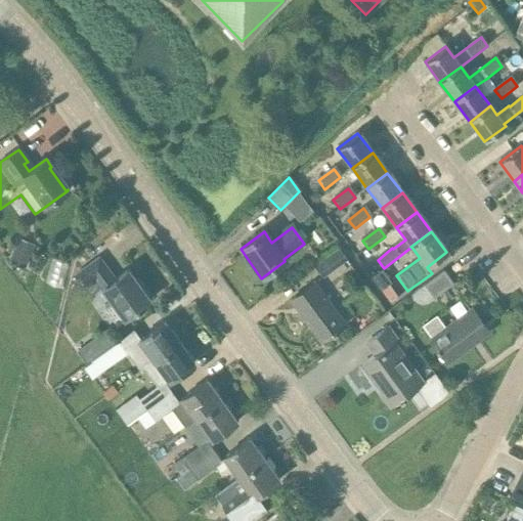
[(17,240),(8,264),(24,270),(34,247),(17,240)]
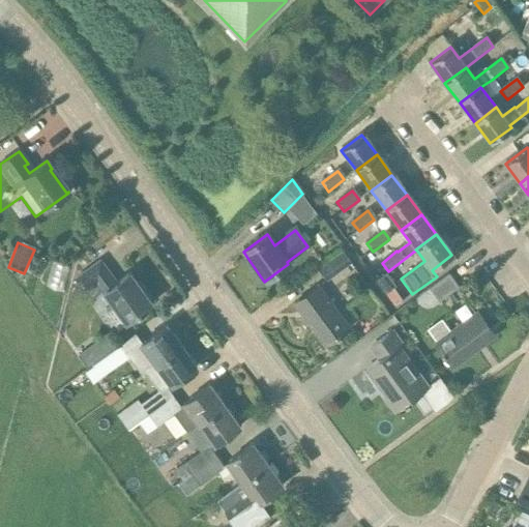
[(327,282),(351,264),(342,254),(319,270),(327,282)]
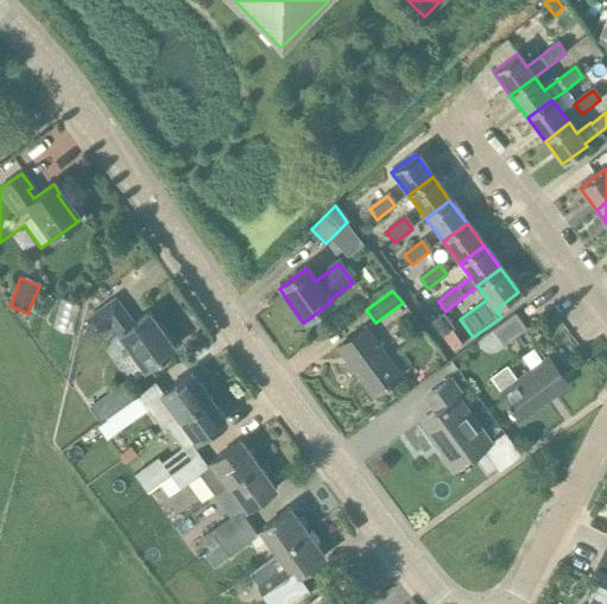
[(114,302),(95,316),(87,322),(96,335),(107,328),(118,342),(120,341),(131,354),(121,361),(133,377),(172,349),(147,316),(128,330),(121,319),(125,316),(114,302)]
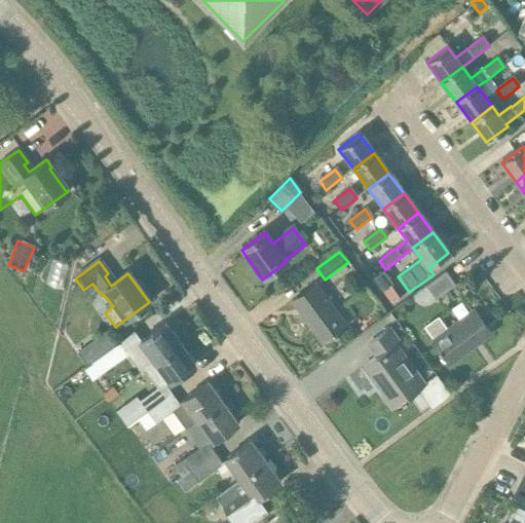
[(371,279),(381,294),(392,286),(382,271),(371,279)]
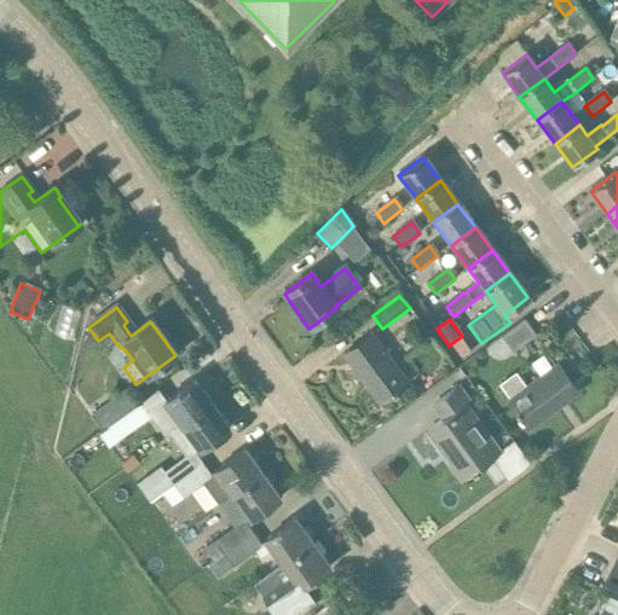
[(27,320),(18,326),(28,338),(36,332),(27,320)]
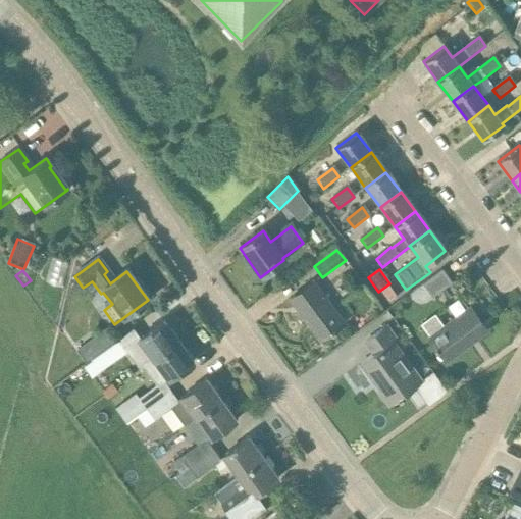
[(451,284),(440,270),(421,286),(431,300),(451,284)]
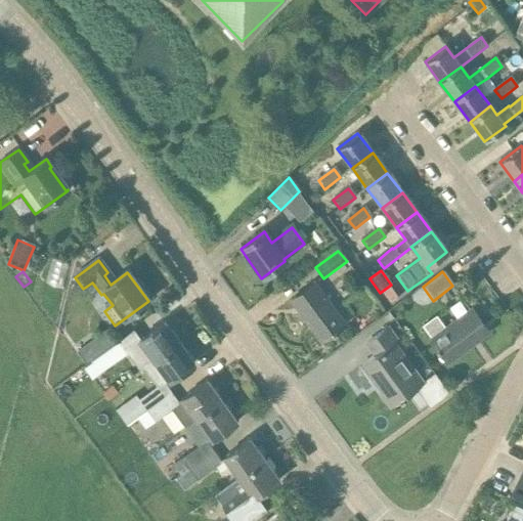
[(314,284),(306,290),(290,302),(319,343),(345,324),(314,284)]
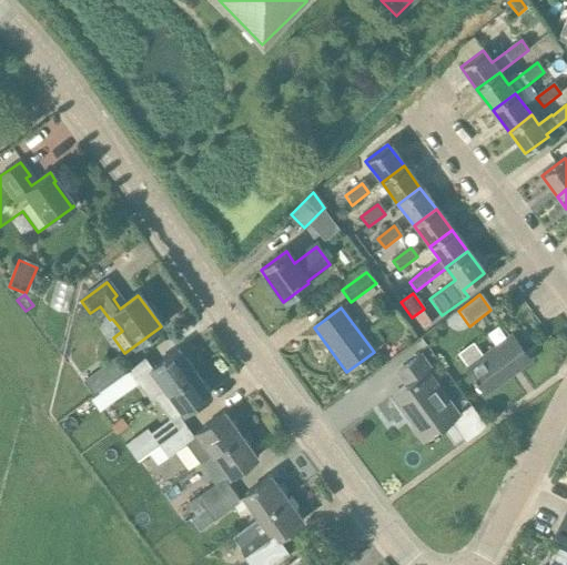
[(510,336),(465,369),(485,395),(529,363),(510,336)]
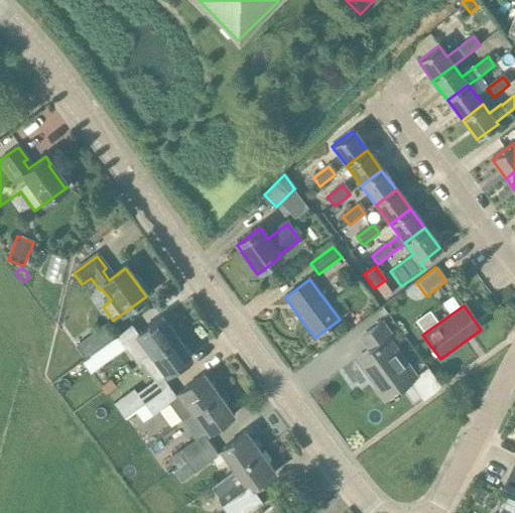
[(124,348),(131,358),(135,355),(141,363),(152,356),(175,338),(161,317),(134,337),(129,330),(83,365),(90,373),(124,348)]
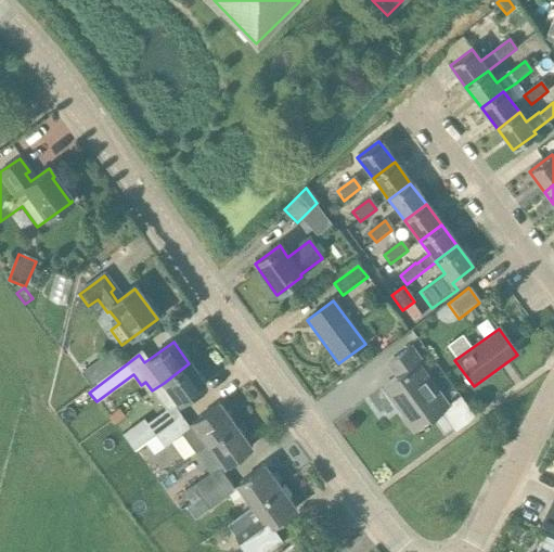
[(410,349),(406,352),(388,366),(397,377),(382,389),(394,405),(397,402),(416,428),(446,407),(415,366),(420,362),(410,349)]
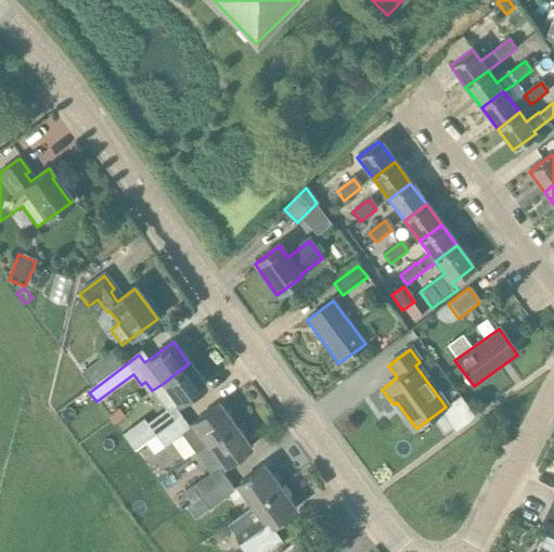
[(112,350),(95,362),(106,375),(123,363),(112,350)]
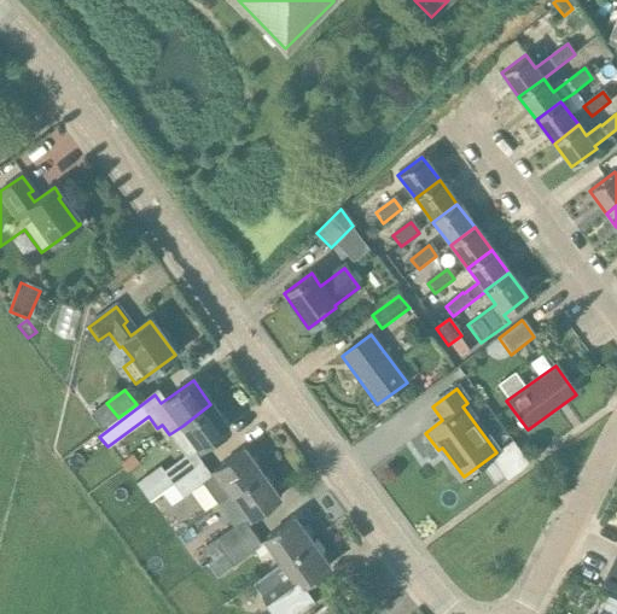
[(228,430),(210,404),(182,426),(199,450),(228,430)]
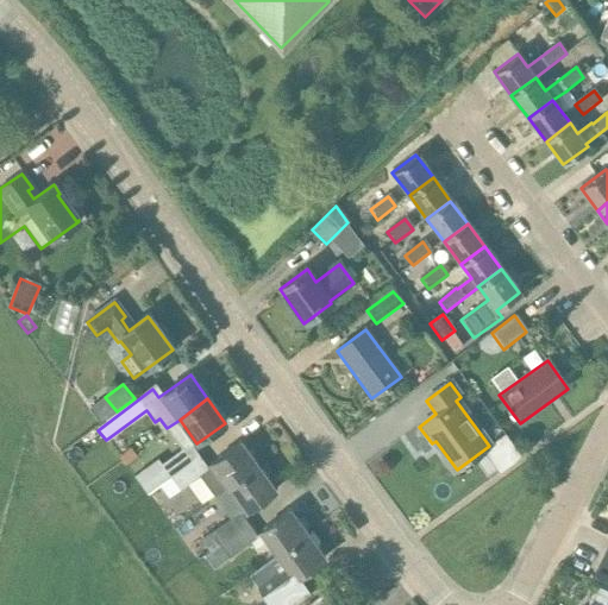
[(196,478),(212,499),(257,467),(240,443),(208,466),(210,468),(206,472),(196,460),(170,480),(179,492),(196,478)]
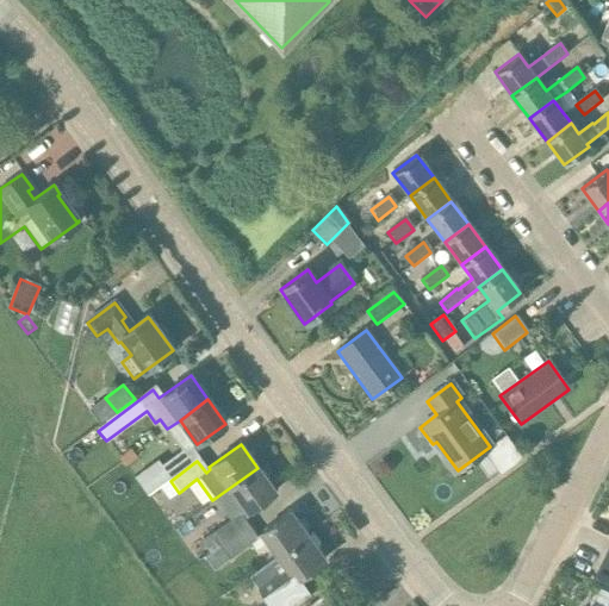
[(128,448),(116,456),(122,464),(134,456),(128,448)]
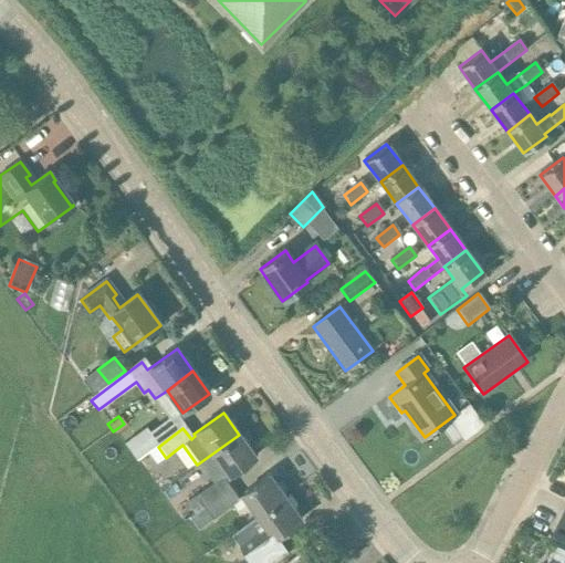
[(158,447),(182,428),(175,417),(149,436),(158,447)]
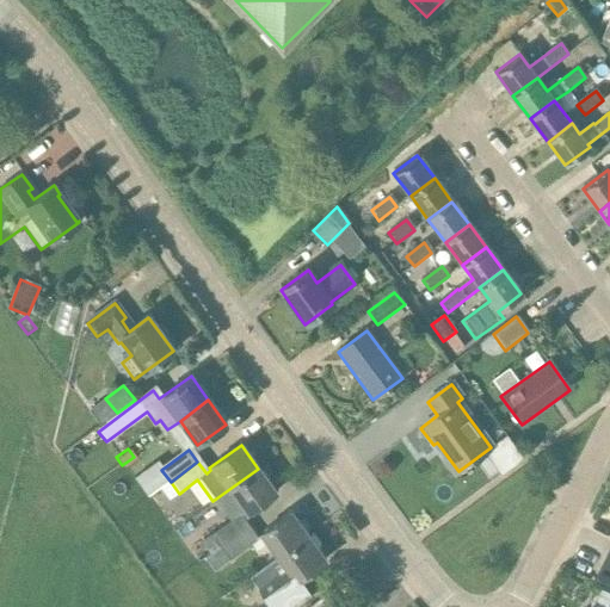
[(134,457),(122,465),(125,469),(136,460),(134,457)]
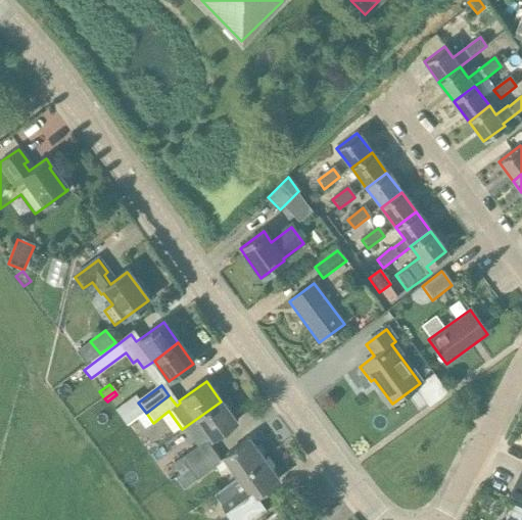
[(182,429),(197,450),(182,461),(189,471),(211,454),(204,444),(208,441),(236,422),(221,402),(182,429)]
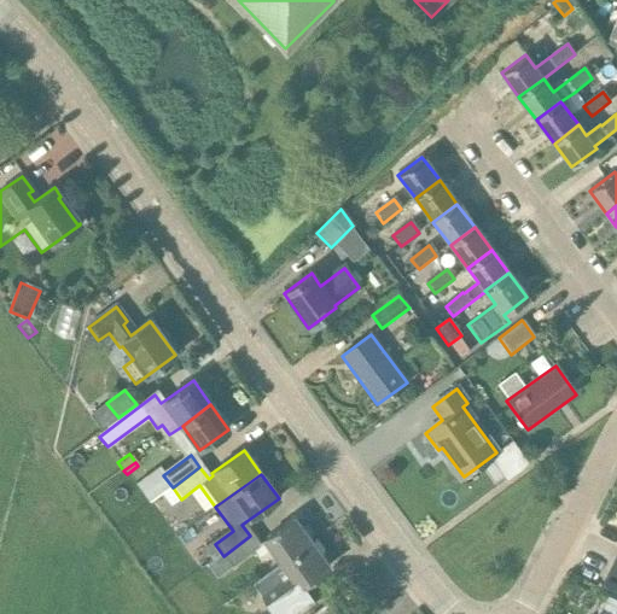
[(280,565),(312,543),(294,519),(263,541),(280,565)]
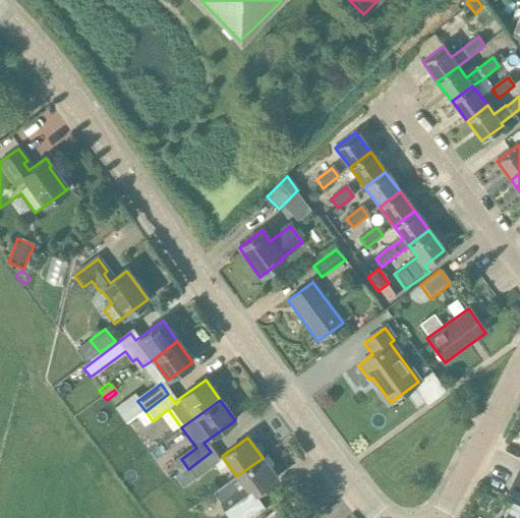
[(218,462),(211,452),(188,469),(175,479),(182,488),(218,462)]
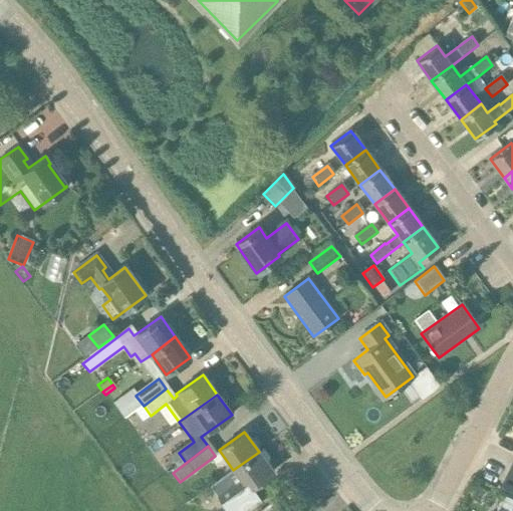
[(246,488),(236,496),(224,505),(228,510),(251,510),(262,503),(251,488),(273,472),(259,452),(233,470),(246,488)]
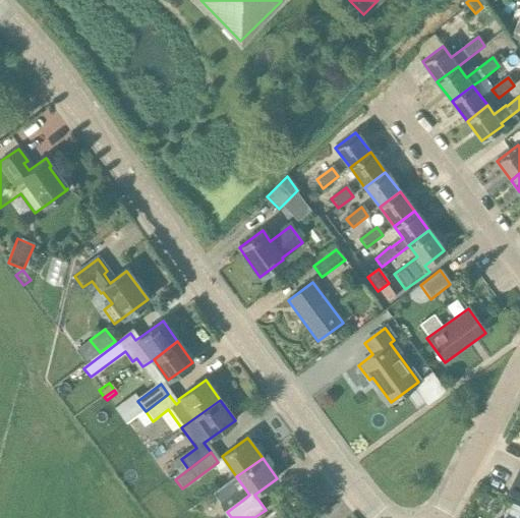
[(511,488),(519,493),(519,478),(517,477),(511,488)]
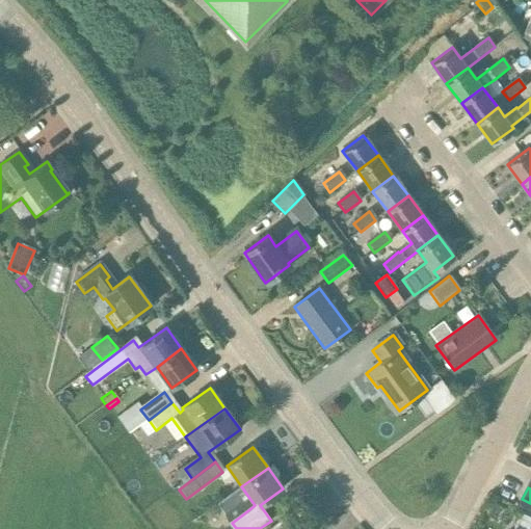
[(530,503),(522,499),(515,510),(522,514),(513,528),(529,528),(530,525),(530,503)]
